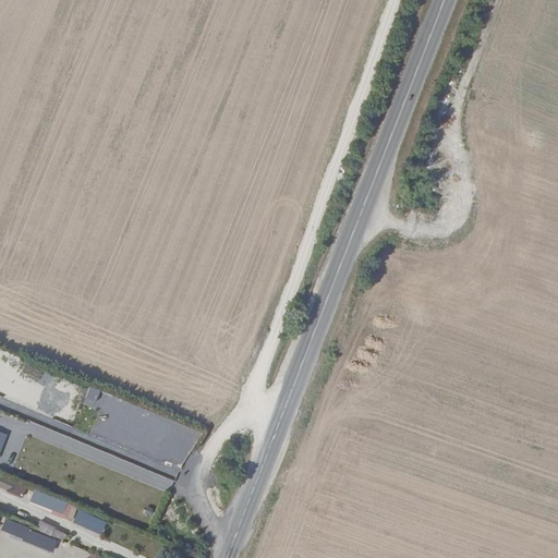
[(19,432),(11,449),(17,452),(25,434),(19,432)]
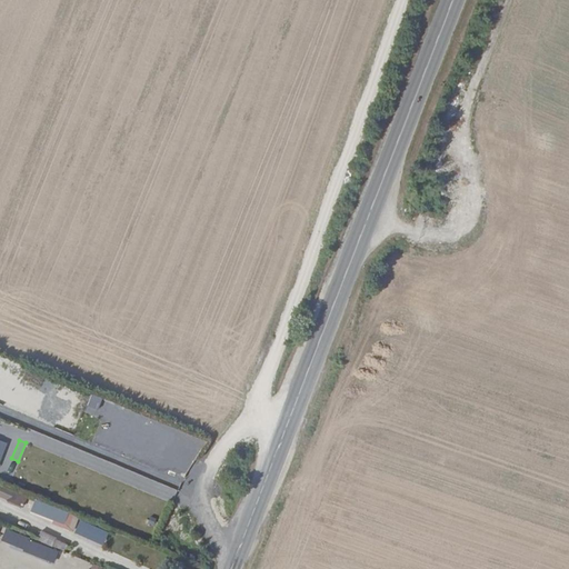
[(10,462),(6,475),(12,477),(17,465),(10,462)]
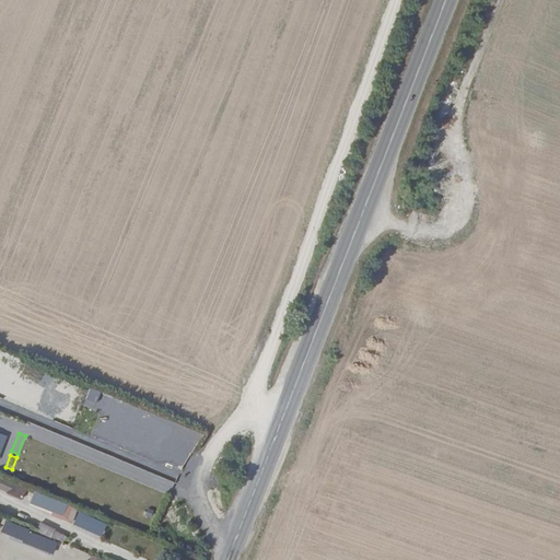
[(0,489),(24,497),(28,486),(0,477),(0,489)]
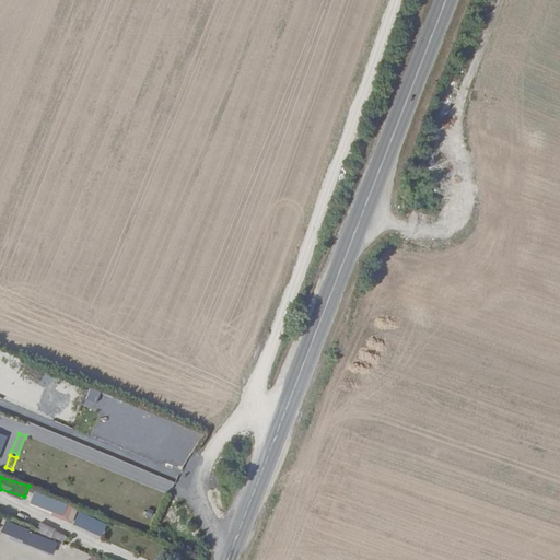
[(30,504),(73,521),(79,506),(35,490),(30,504)]
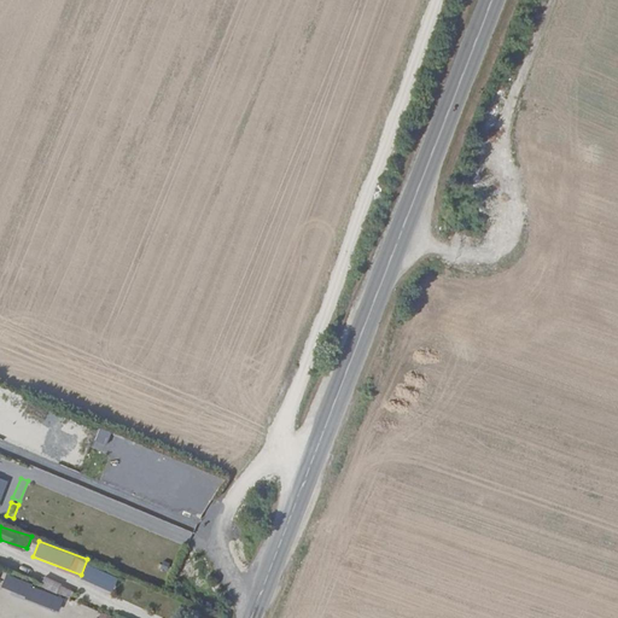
[(5,576),(3,587),(12,589),(10,596),(62,611),(66,594),(5,576)]
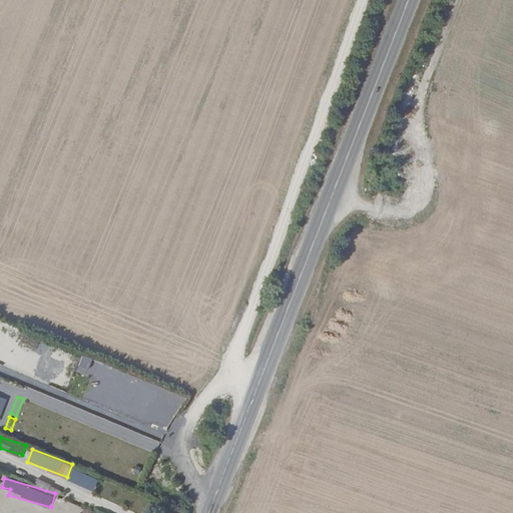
[(37,479),(35,487),(58,495),(61,488),(37,479)]
